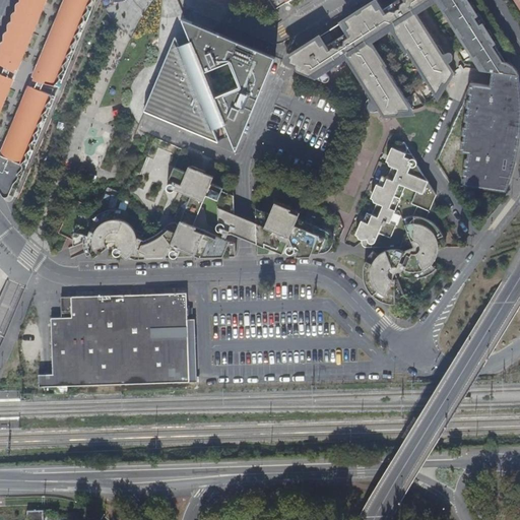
[(0,42),(0,63),(14,72),(16,69),(17,69),(26,48),(46,0),(20,0),(19,3),(16,4),(16,5),(16,11),(11,14),(11,22),(8,31),(5,34),(4,35),(0,42)]
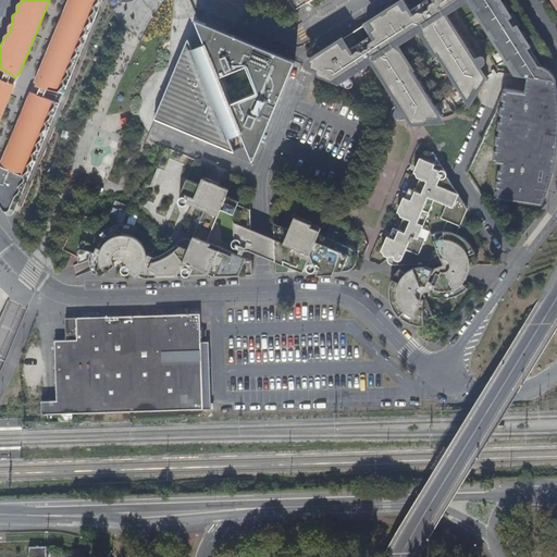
[(95,11),(96,8),(94,5),(99,0),(98,0),(71,0),(47,57),(36,81),(38,82),(37,85),(56,95),(59,90),(60,88),(63,85),(64,84),(64,82),(63,81),(63,78),(65,76),(67,73),(69,72),(67,69),(71,64),(73,63),(73,62),(72,60),(76,49),(82,44),(82,42),(83,40),(82,37),(86,32),(87,31),(86,27),(89,16),(95,11)]
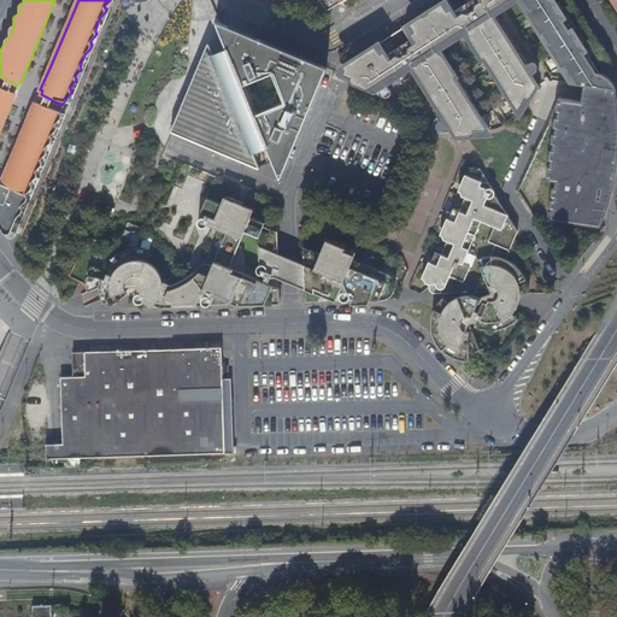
[(380,42),(352,59),(347,64),(345,69),(345,72),(347,74),(352,77),(351,80),(351,81),(353,83),(385,95),(389,95),(392,94),(392,92),(386,82),(409,69),(454,140),(457,141),(458,140),(471,131),(472,134),(476,134),(477,134),(479,133),(480,130),(491,129),(445,56),(438,50),(469,30),(470,39),(518,112),(523,104),(524,105),(526,106),(527,105),(528,104),(529,103),(529,99),(533,94),(539,89),(540,88),(538,84),(529,71),(530,69),(533,69),(535,69),(536,68),(536,66),(536,64),(535,60),(533,60),(529,60),(524,63),(491,12),(509,0),(519,0),(571,80),(595,64),(591,57),(594,54),(589,48),(586,51),(582,43),(585,41),(581,35),(577,36),(574,30),(577,28),(569,15),(565,17),(562,11),(564,9),(560,1),(558,4),(554,0),(469,0),(453,11),(446,0),(405,25),(412,36),(386,53),(380,42)]
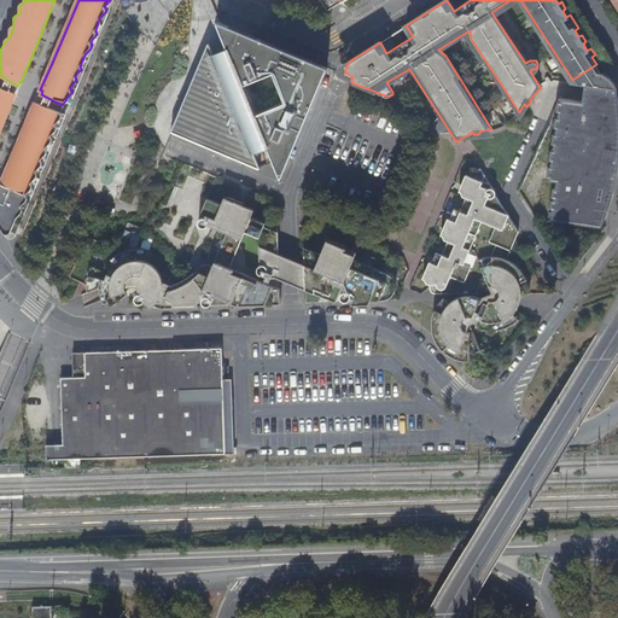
[(252,35),(217,21),(217,22),(228,48),(220,52),(209,42),(203,56),(188,92),(170,132),(258,169),(261,168),(261,167),(258,161),(266,158),(268,164),(274,162),(280,178),(283,179),(307,120),(328,66),(252,35)]
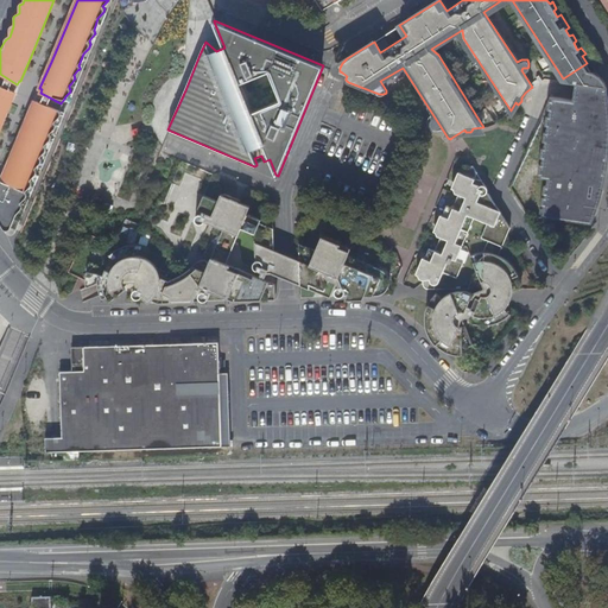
[(0,130),(16,92),(14,92),(16,88),(0,78),(0,130)]
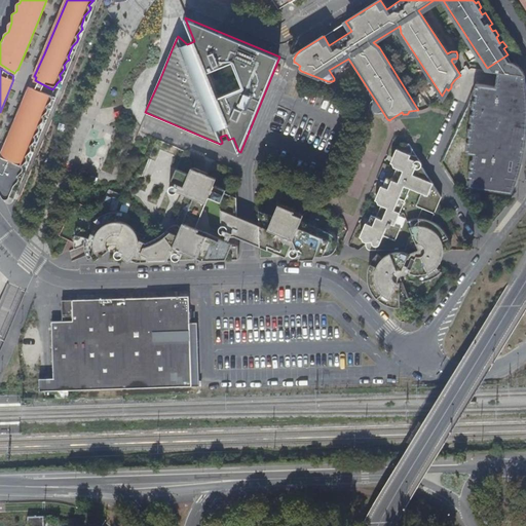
[(494,71),(495,78),(495,83),(478,83),(478,84),(467,147),(466,153),(474,154),(473,161),(471,160),(466,187),(487,190),(487,186),(493,187),(493,190),(512,192),(513,191),(513,181),(513,174),(512,171),(509,170),(510,159),(519,161),(520,159),(521,154),(522,139),(523,128),(524,120),(525,119),(525,87),(525,76),(494,71)]
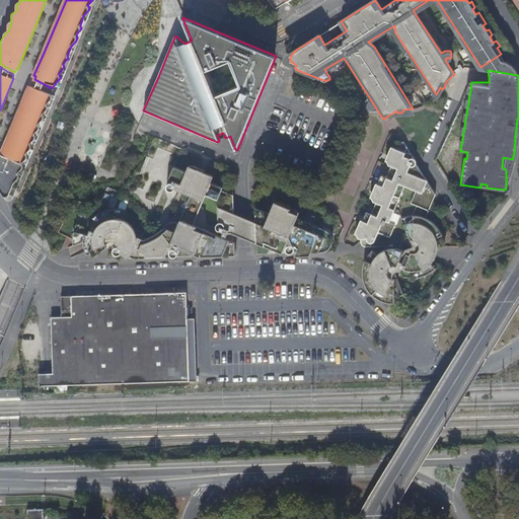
[(32,83),(30,89),(28,88),(0,151),(0,190),(2,194),(3,193),(8,193),(9,194),(13,181),(18,176),(18,175),(18,172),(19,169),(22,167),(22,165),(21,162),(26,157),(27,155),(27,154),(26,152),(31,146),(30,143),(34,132),(39,128),(40,127),(40,125),(39,123),(43,117),(44,116),(43,113),(47,102),(51,98),(52,96),(52,95),(51,93),(32,83)]
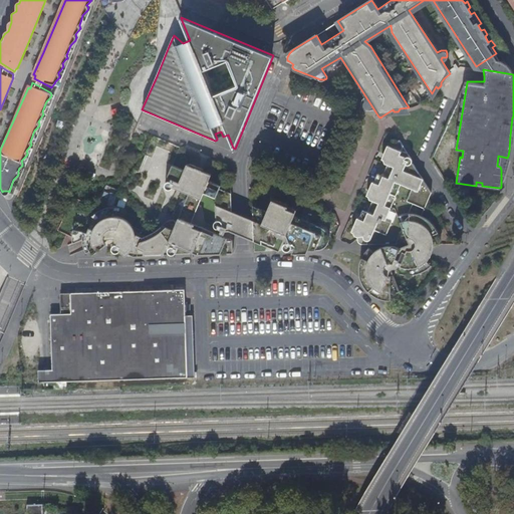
[(420,173),(414,164),(411,163),(411,159),(407,152),(402,151),(404,147),(400,140),(394,141),(394,148),(393,152),(387,153),(388,164),(380,178),(376,179),(376,184),(373,189),(370,189),(371,200),(365,214),(360,215),(360,219),(358,224),(355,225),(356,236),(356,239),(357,241),(358,243),(360,244),(362,244),(397,244),(398,240),(411,244),(438,245),(438,242),(436,237),(435,233),(433,229),(430,225),(431,223),(421,215),(428,199),(431,192),(420,173)]
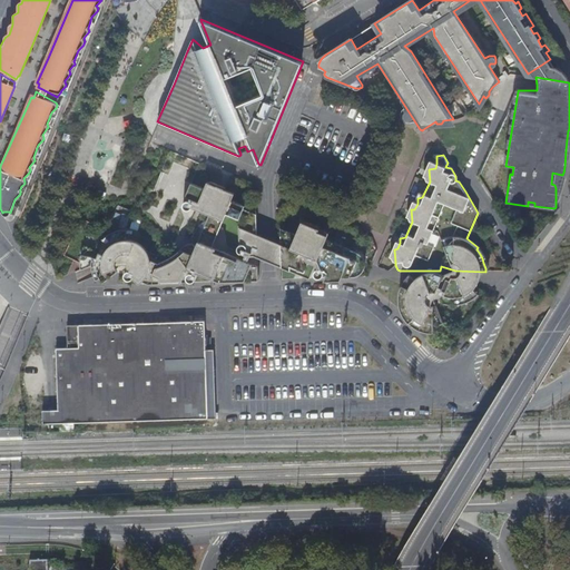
[(202,187),(188,182),(182,198),(185,204),(183,205),(184,206),(185,206),(186,206),(187,205),(198,209),(198,214),(198,216),(196,226),(192,234),(189,236),(189,237),(210,246),(214,237),(210,236),(214,227),(218,228),(225,213),(238,218),(239,243),(243,244),(241,252),(248,255),(251,251),(253,252),(254,248),(257,249),(257,235),(256,209),(231,199),(233,193),(224,188),(217,190),(215,185),(207,182),(203,184),(202,187)]
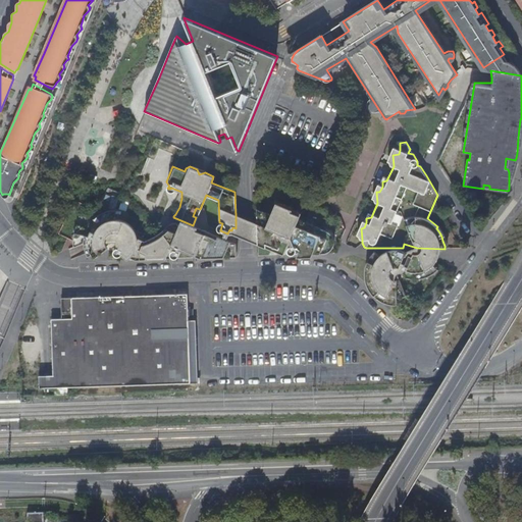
[(291,253),(295,253),(296,252),(297,250),(295,244),(305,249),(303,253),(327,252),(329,251),(333,247),(334,244),(335,240),(334,237),(333,233),(331,232),(328,229),(300,216),(302,212),(293,208),(291,211),(283,207),(284,204),(279,202),(275,203),(271,213),(257,208),(258,224),(258,243),(264,243),(265,247),(275,250),(277,250),(279,250),(281,249),(283,247),(285,245),(286,240),(291,241),(293,250),(291,253)]
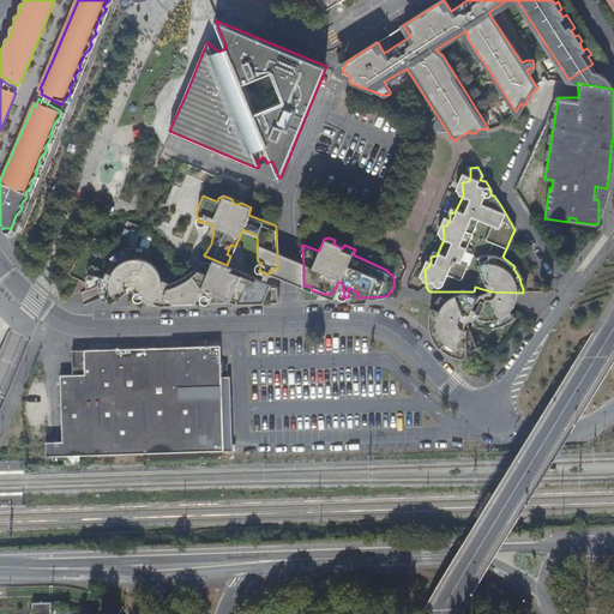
[(172,305),(194,305),(197,295),(202,296),(198,292),(202,282),(199,281),(197,278),(194,276),(188,280),(182,284),(174,287),(161,282),(161,280),(160,277),(158,274),(157,271),(156,268),(152,265),(150,263),(145,262),(150,247),(139,244),(134,244),(130,245),(126,245),(120,248),(114,252),(109,256),(104,263),(102,266),(90,262),(88,270),(88,277),(86,288),(106,280),(110,292),(107,293),(108,296),(124,290),(124,288),(136,282),(138,292),(138,294),(134,298),(136,299),(139,299),(142,301),(149,307),(154,304),(156,301),(158,298),(160,295),(163,296),(172,305)]
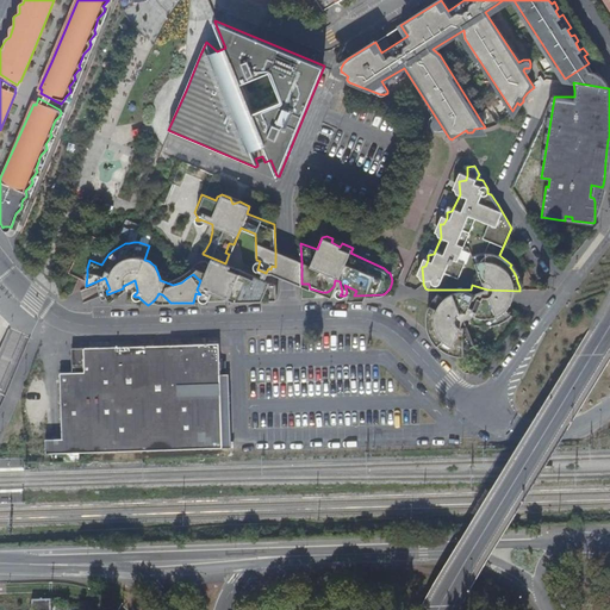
[(287,256),(275,251),(275,267),(272,266),(271,269),(268,268),(266,273),(267,275),(271,274),(288,282),(302,288),(302,262),(287,256)]
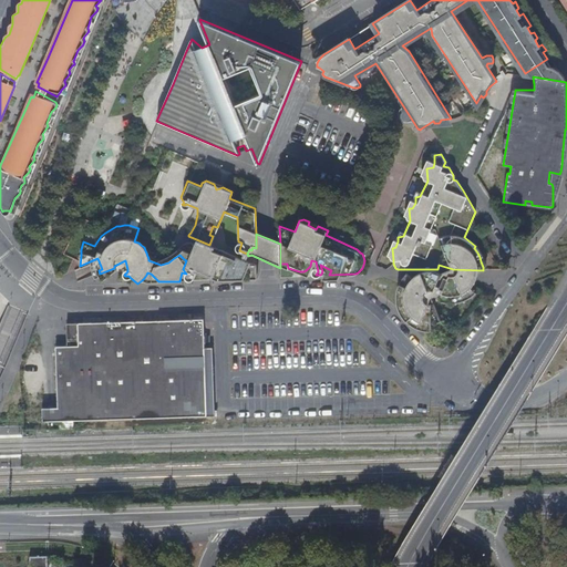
[(222,278),(254,277),(253,271),(256,270),(256,268),(256,266),(254,264),(249,263),(250,259),(234,255),(233,255),(229,257),(208,247),(207,250),(198,246),(197,244),(195,241),(192,240),(188,239),(182,241),(178,246),(178,251),(179,255),(182,257),(184,259),(186,260),(183,269),(186,274),(187,275),(186,278),(188,279),(189,278),(193,268),(196,269),(198,265),(203,267),(203,268),(213,271),(212,274),(222,278)]
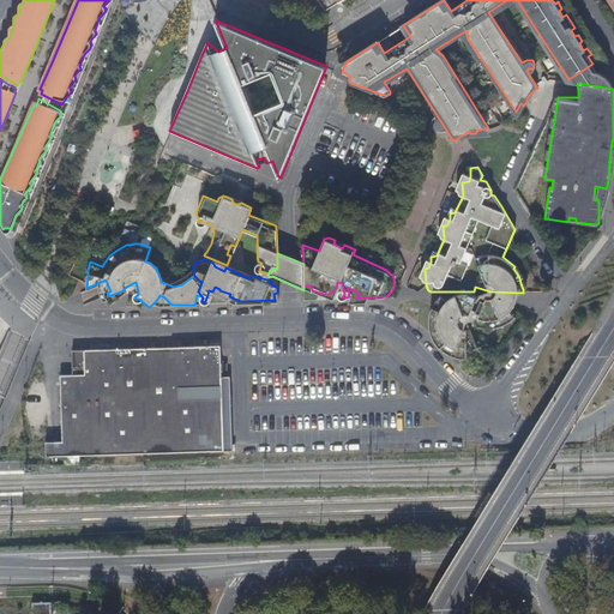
[(437,339),(441,345),(444,342),(449,347),(455,351),(462,353),(463,348),(467,349),(473,348),(476,347),(469,327),(473,324),(480,326),(482,326),(487,326),(488,326),(491,326),(495,326),(497,326),(499,326),(504,325),(503,320),(509,318),(511,317),(507,313),(510,311),(512,309),(512,307),(512,304),(511,301),(510,299),(507,298),(505,298),(504,296),(491,304),(487,304),(485,302),(485,300),(482,298),(481,298),(479,298),(476,299),(473,307),(469,306),(464,306),(461,306),(459,305),(457,302),(453,302),(450,302),(447,304),(440,301),(438,302),(434,305),(433,307),(432,309),(429,319),(429,326),(431,330),(432,332),(433,335),(433,336),(437,339)]
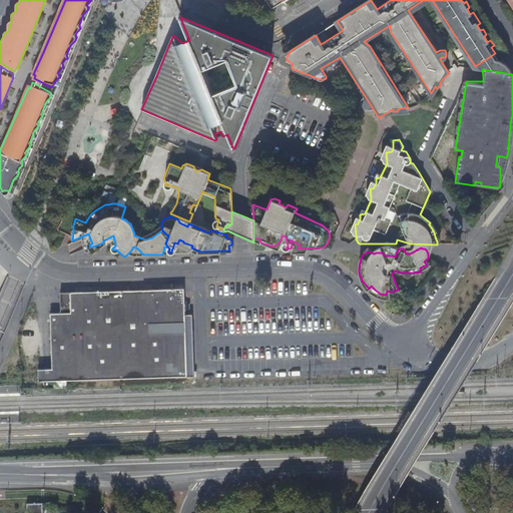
[(60,306),(60,309),(60,312),(49,312),(51,368),(36,368),(37,380),(185,376),(185,371),(184,338),(184,314),(183,288),(69,292),(70,305),(60,306)]
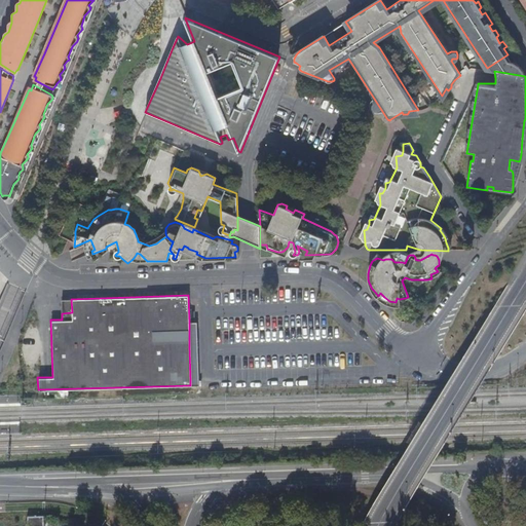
[(71,299),(61,299),(62,313),(72,312),(71,299)]
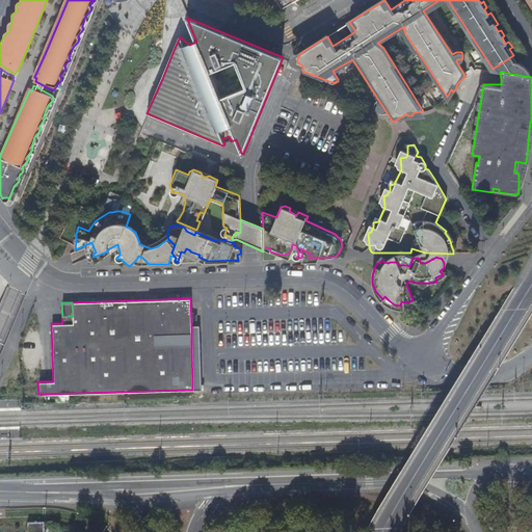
[(200,325),(191,325),(191,350),(197,350),(200,350),(200,325)]
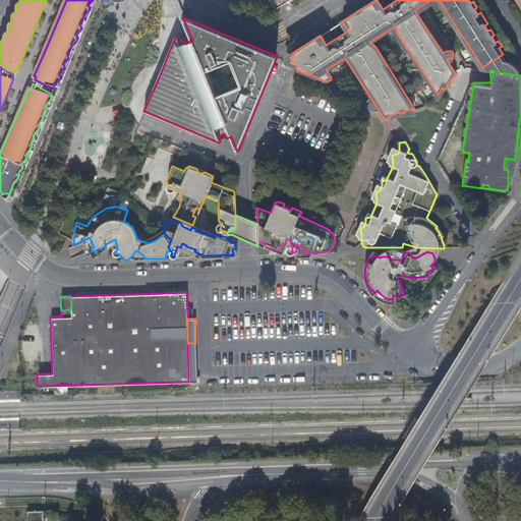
[(39,520),(44,520),(43,511),(27,511),(27,520),(39,520)]
